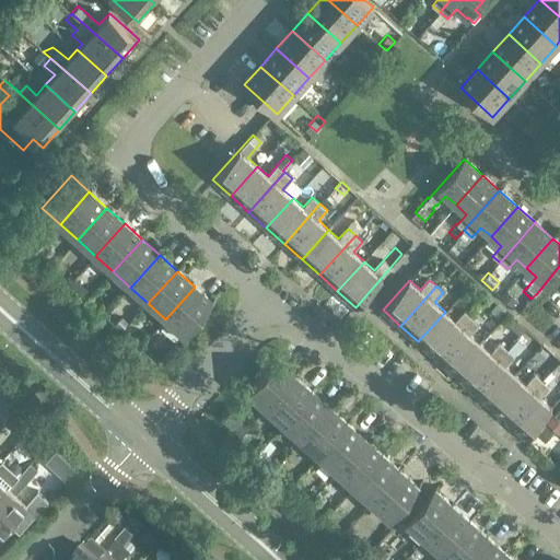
[(213,303),(195,287),(165,319),(184,336),(213,303)]
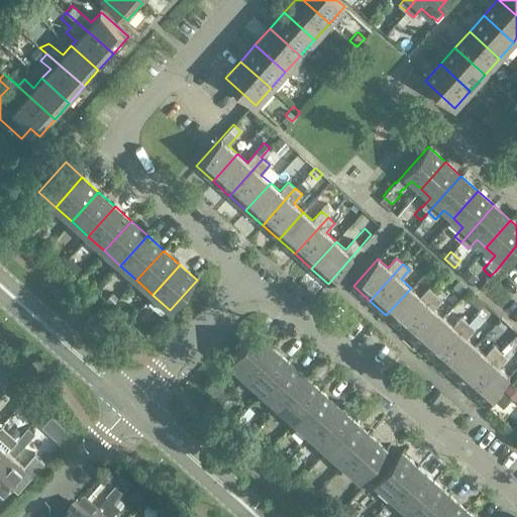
[(411,288),(386,315),(403,330),(435,293),(442,286),(435,280),(420,296),(411,288)]
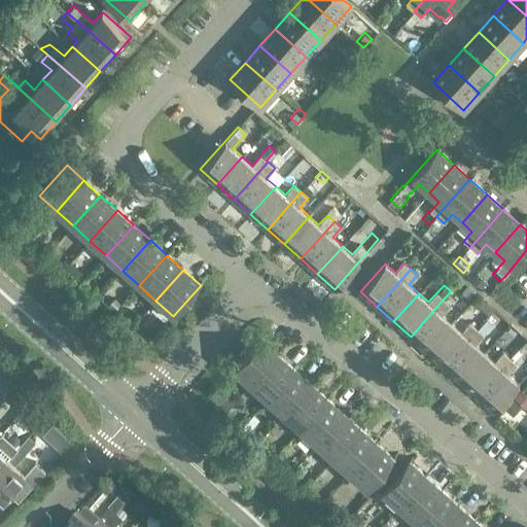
[(444,299),(411,337),(427,351),(452,323),(443,314),(451,305),(444,299)]
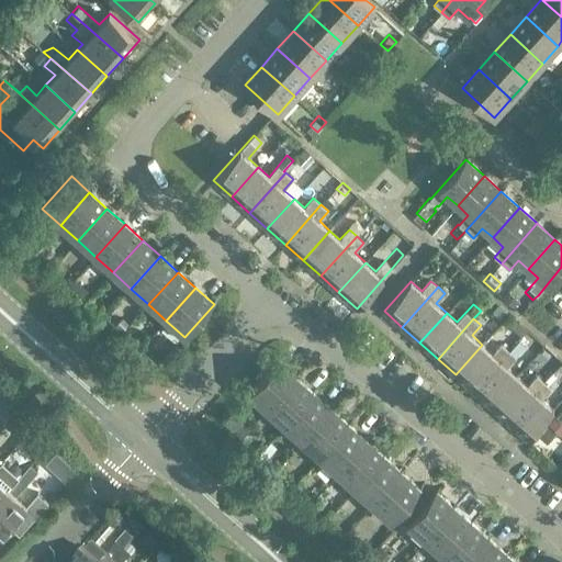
[(482,345),(456,374),(473,390),(508,350),(501,344),(492,353),(482,345)]
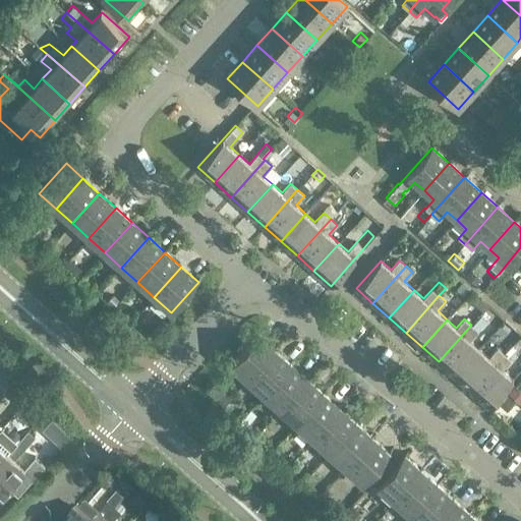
[(471,325),(439,361),(455,377),(479,349),(470,340),(478,331),(471,325)]
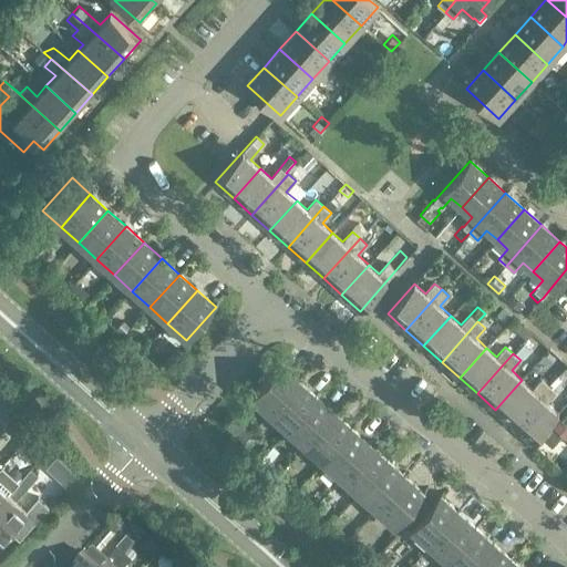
[(280,364),(250,397),(269,413),(298,381),(280,364)]
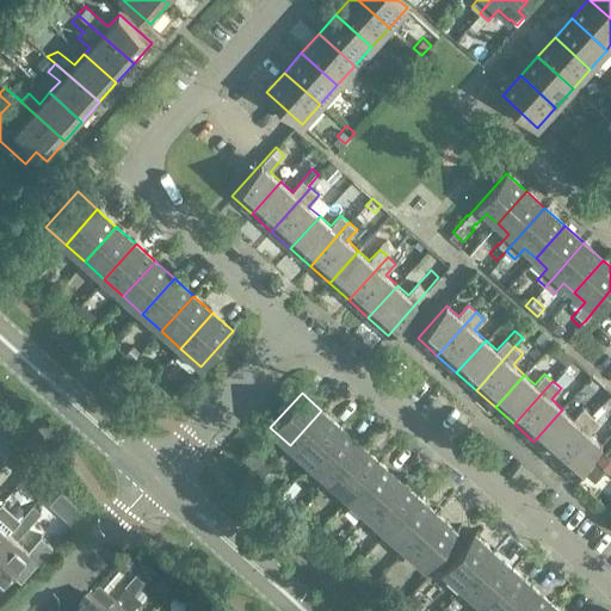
[(562,409),(534,442),(553,458),(592,415),(597,411),(588,403),(574,419),(562,409)]
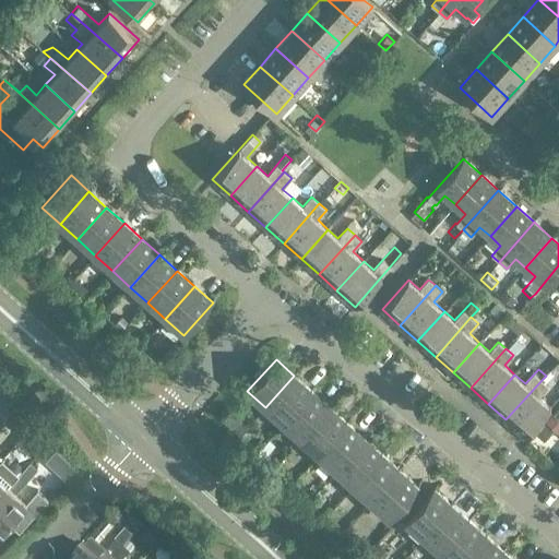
[(294,376),(265,407),(283,424),(285,420),(311,391),(294,376)]
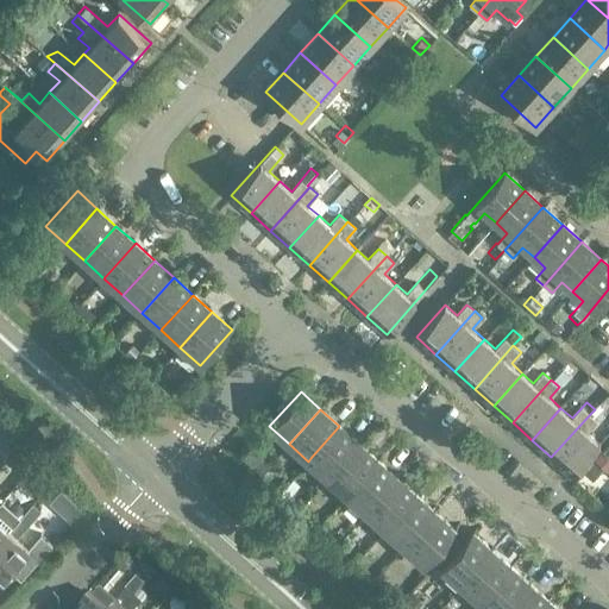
[(590,414),(551,457),(571,475),(600,443),(588,432),(597,421),(590,414)]
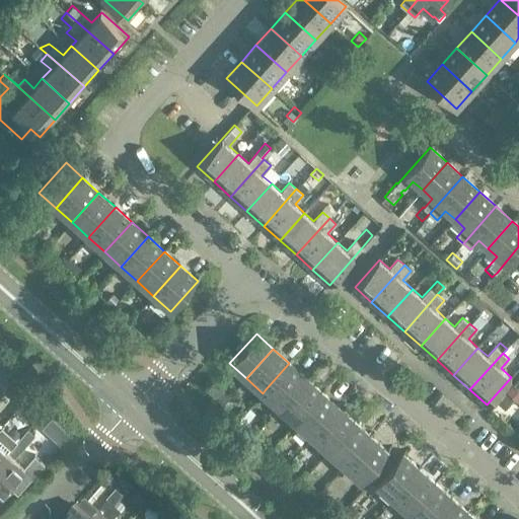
[(289,363),(265,390),(263,393),(279,408),(294,390),(305,378),(289,363)]
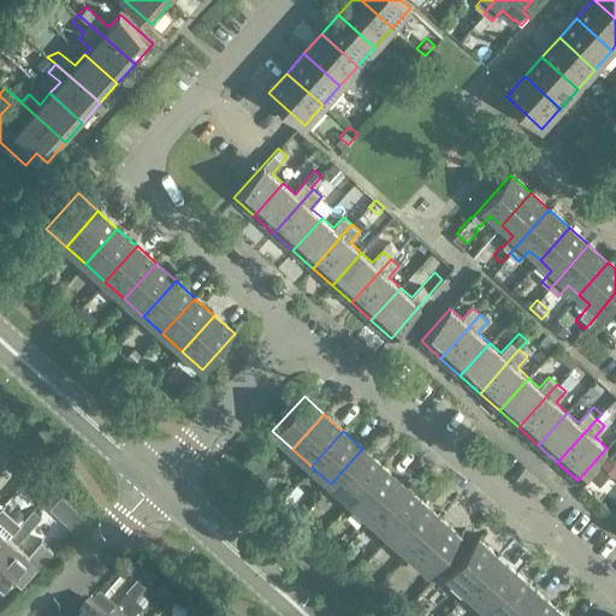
[(362,449),(349,463),(331,484),(350,502),(383,466),(362,449)]
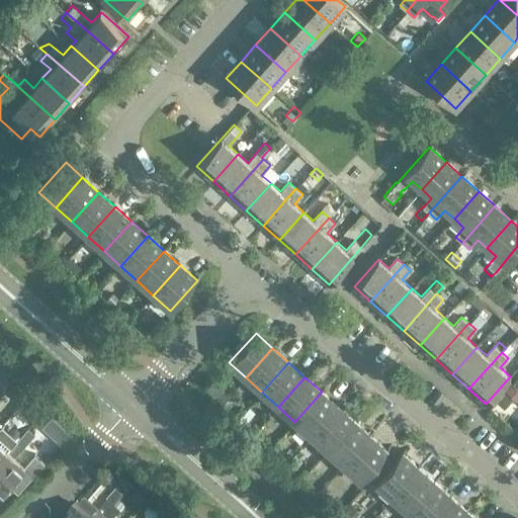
[(322,392),(294,422),(311,436),(338,407),(322,392)]
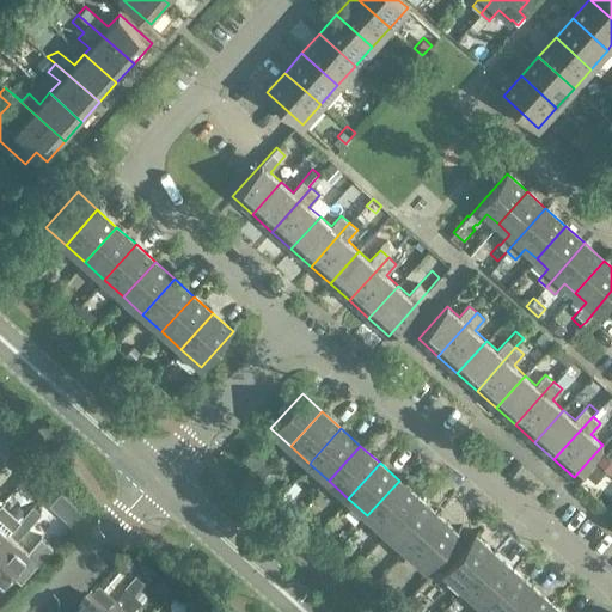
[(399,481),(367,515),(386,533),(418,497),(399,481)]
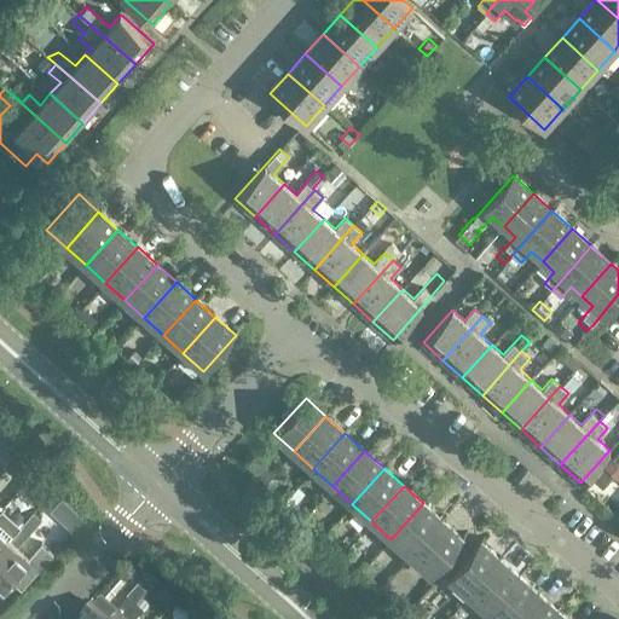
[(75,526),(86,515),(63,493),(52,505),(75,526)]
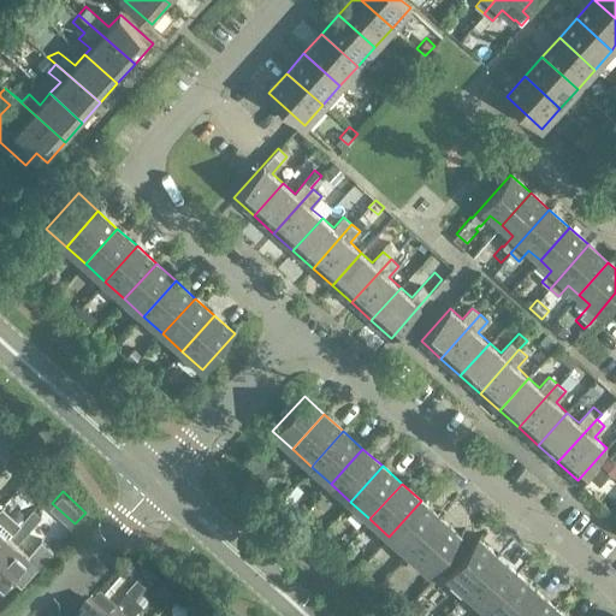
[(421,501),(389,537),(408,554),(440,517),(421,501)]
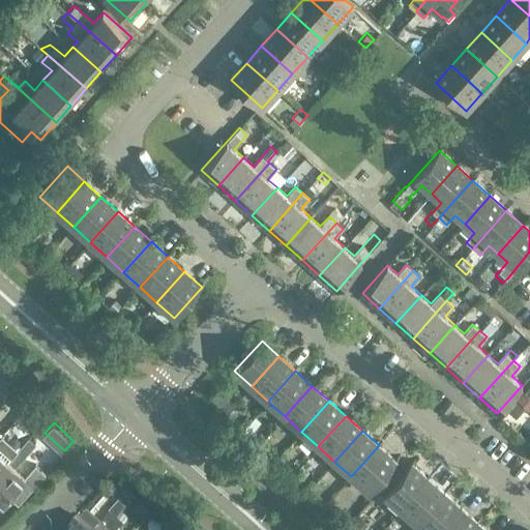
[(0,437),(0,436),(0,470),(29,438),(22,432),(13,442),(10,445),(0,437)]
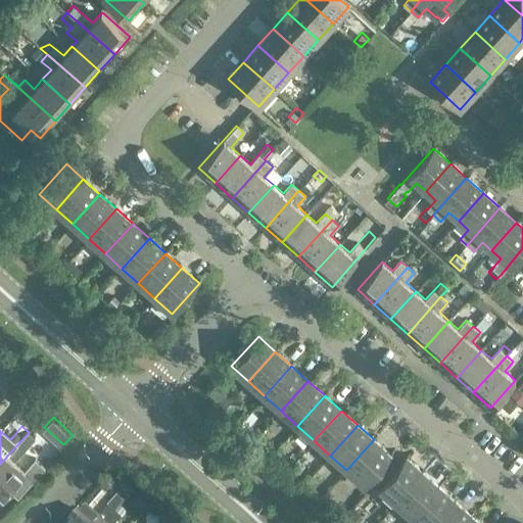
[(29,432),(0,464),(0,494),(2,496),(8,489),(17,497),(45,467),(35,459),(25,470),(14,462),(27,448),(35,438),(29,432)]
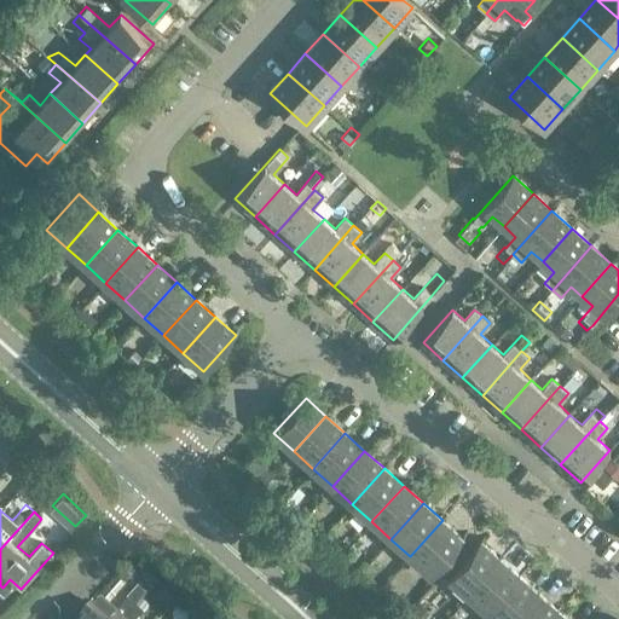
[(443,520),(410,556),(431,574),(437,567),(463,538),(443,520)]
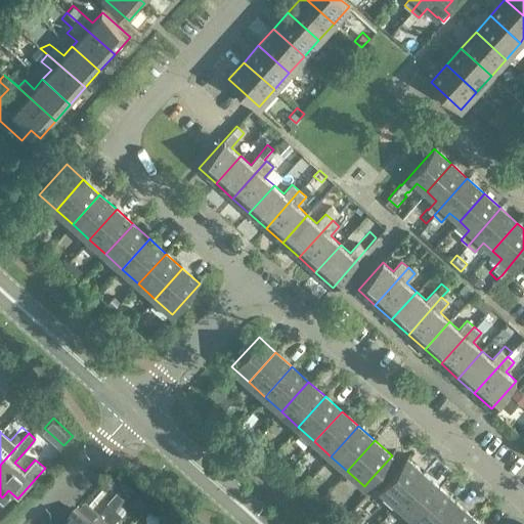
[(406,459),(401,464),(392,455),(369,480),(396,504),(423,474),(406,459)]
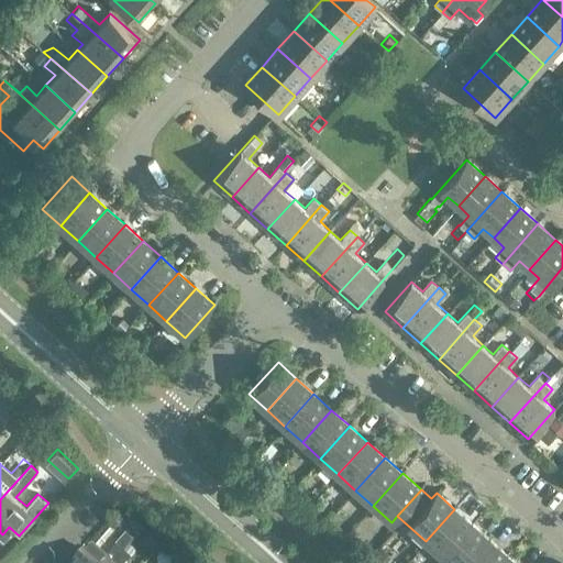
[(454,509),(426,541),(443,558),(473,525),(454,509)]
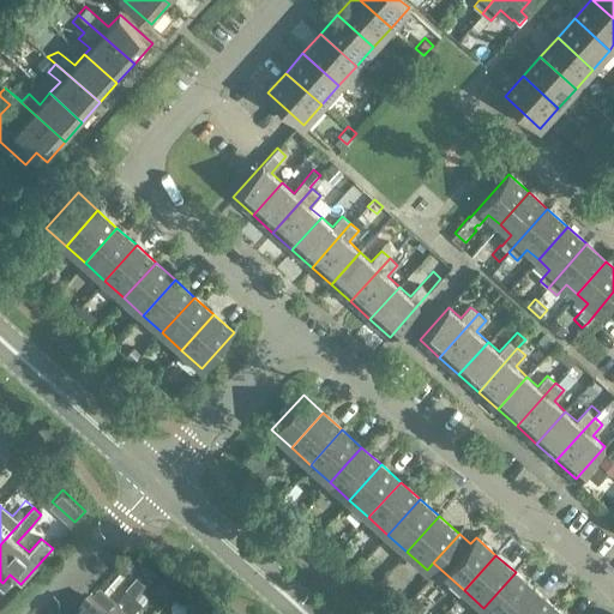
[(516,572),(483,608),(491,613),(512,613),(535,589),(516,572)]
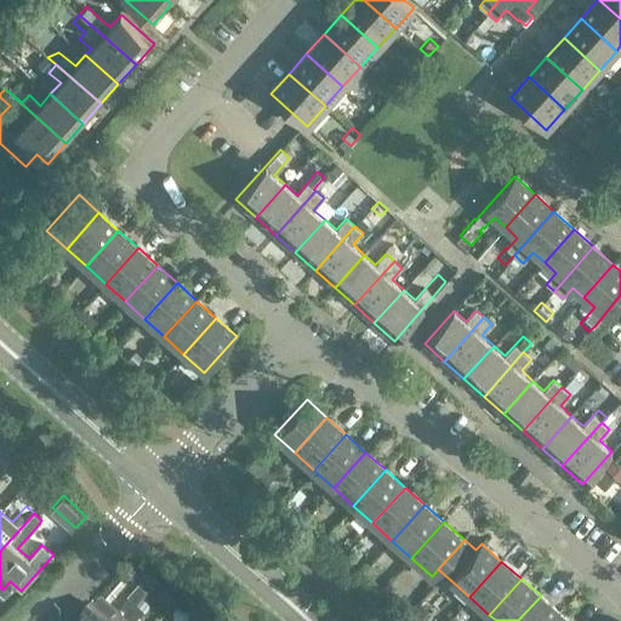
[(541,596),(518,620),(553,620),(560,614),(541,596)]
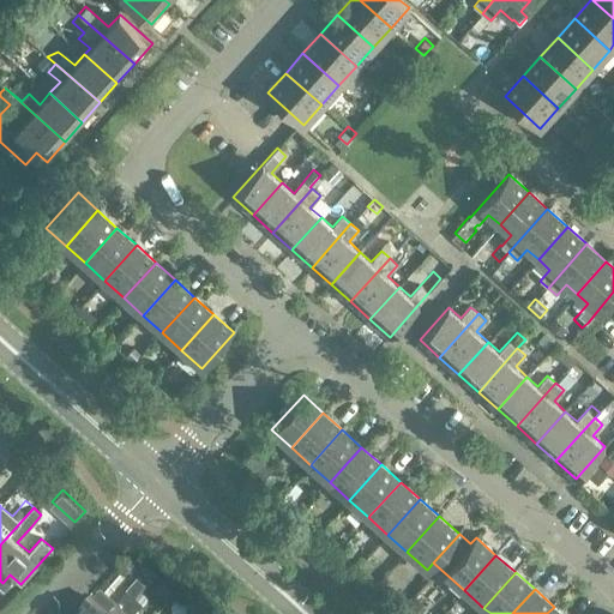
[(89,613),(126,613),(134,605),(138,601),(131,595),(127,599),(126,599),(113,613),(100,602),(89,613)]
